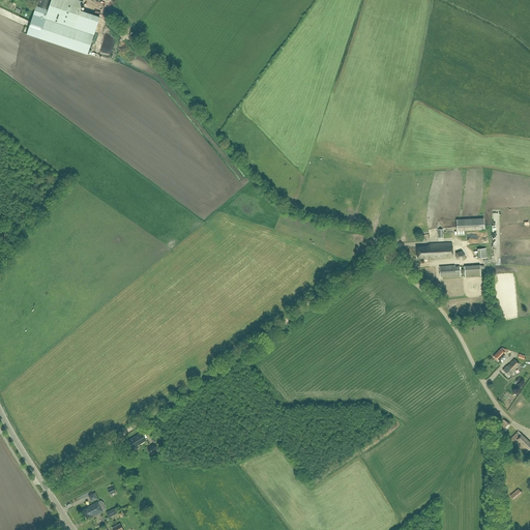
[(33,0),(40,2),(39,6),(36,5),(27,34),(87,55),(99,17),(81,10),(83,2),(78,0),(33,0)]
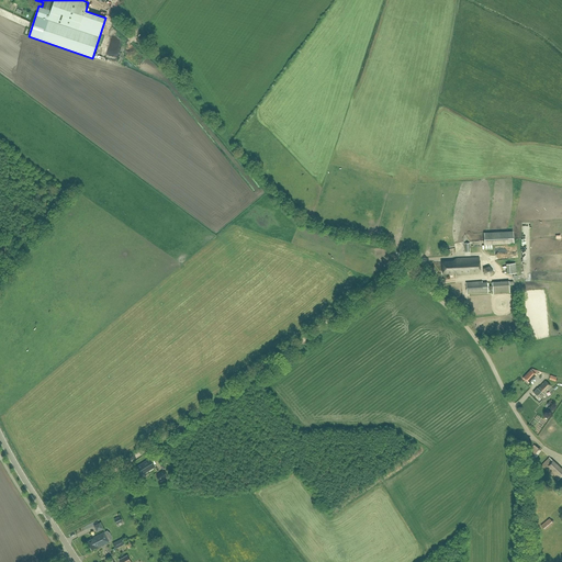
[(513,232),(507,232),(484,233),(485,245),(513,243),(513,232)]
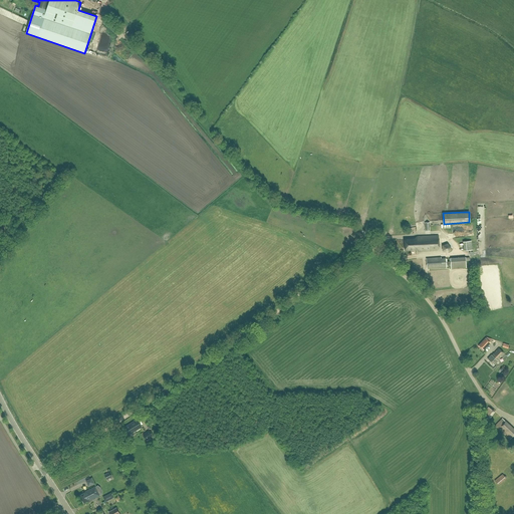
[(456,237),(470,235),(469,227),(455,229),(456,237)]
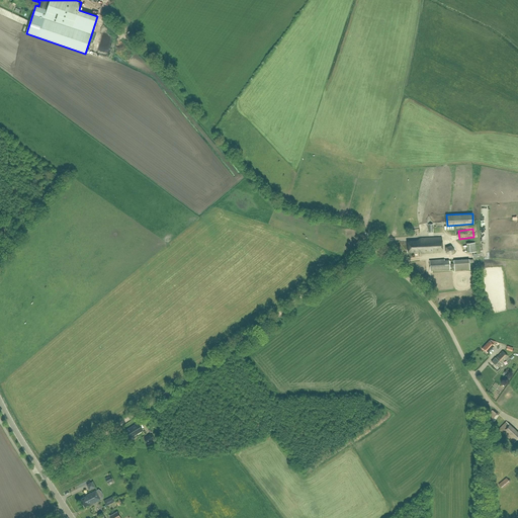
[(408,241),(408,252),(421,251),(421,253),(442,252),(441,238),(419,239),(419,241),(408,241)]
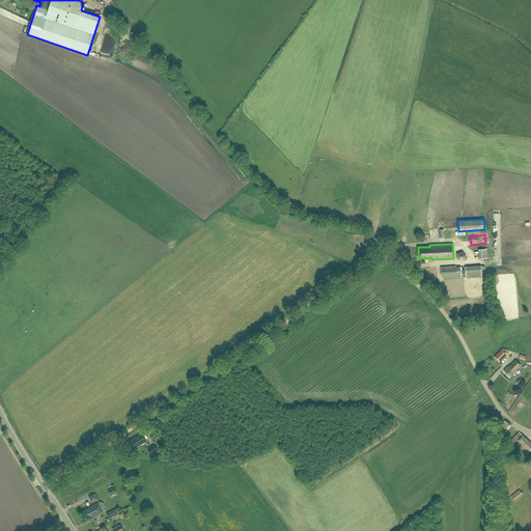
[(478,250),(479,258),(479,259),(487,258),(486,249),(478,250)]
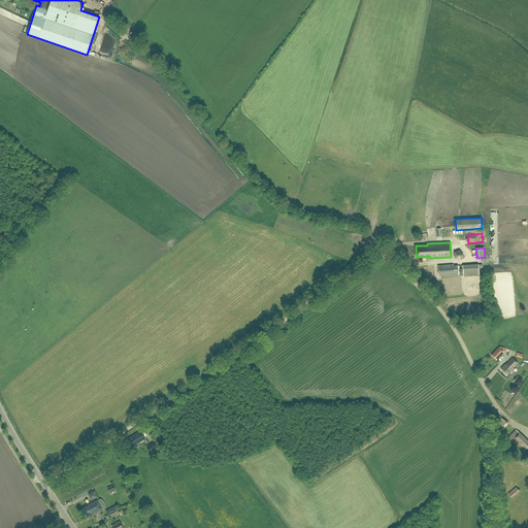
[(455,252),(454,258),(460,259),(463,255),(460,250),(455,252)]
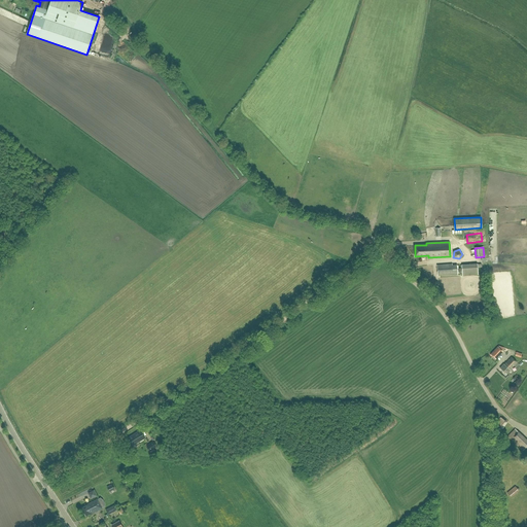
[(457,274),(457,265),(452,266),(452,264),(436,265),(437,275),(457,274)]
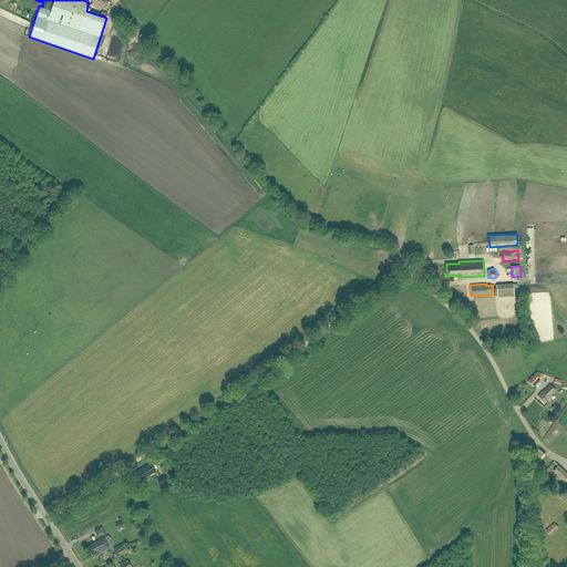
[(496,285),(497,288),(497,297),(514,295),(514,288),(517,287),(517,284),(513,285),(513,284),(496,285)]
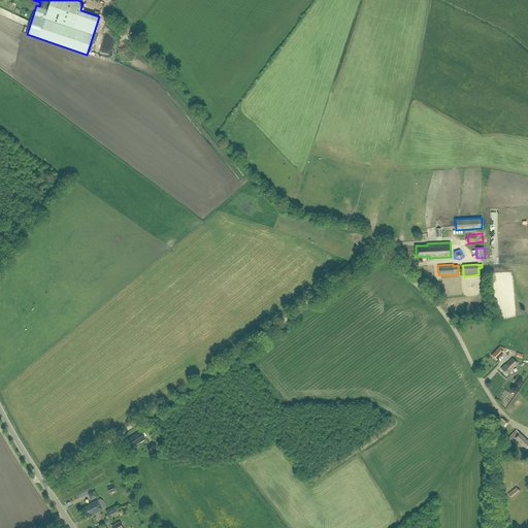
[(495,359),(502,351),(498,348),(491,355),(495,359)]
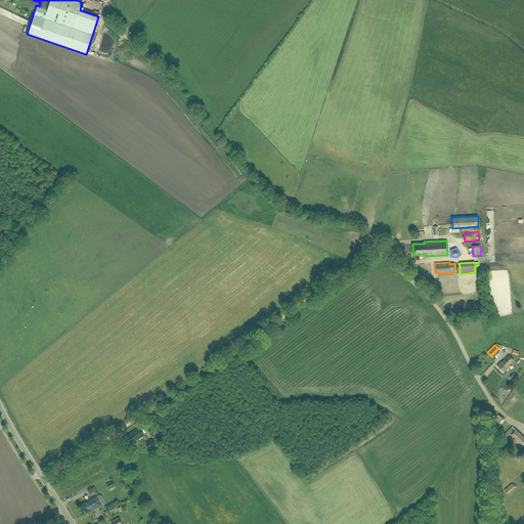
[(500,361),(497,365),(504,372),(508,367),(507,367),(514,360),(508,355),(501,362),(500,361)]
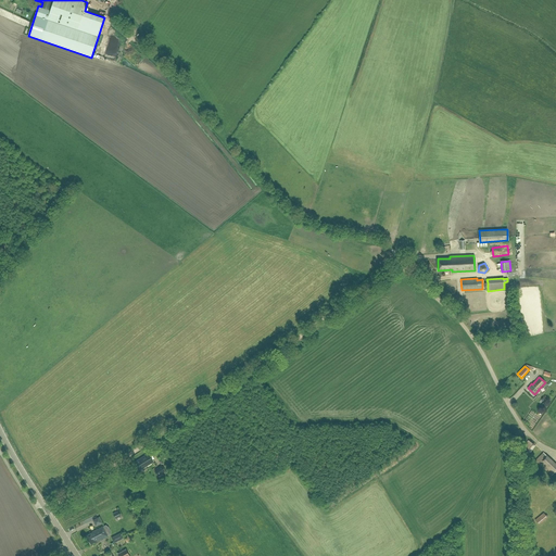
[(528,441),(521,451),(528,455),(534,445),(528,441)]
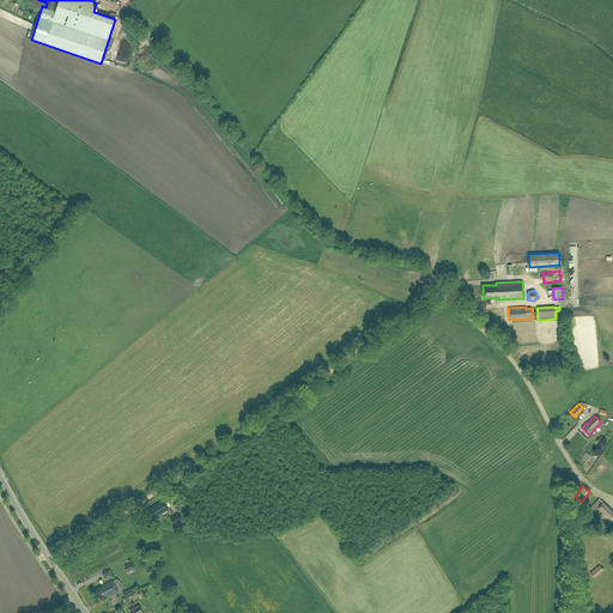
[(612,517),(612,511),(599,499),(590,508),(608,523),(612,517)]
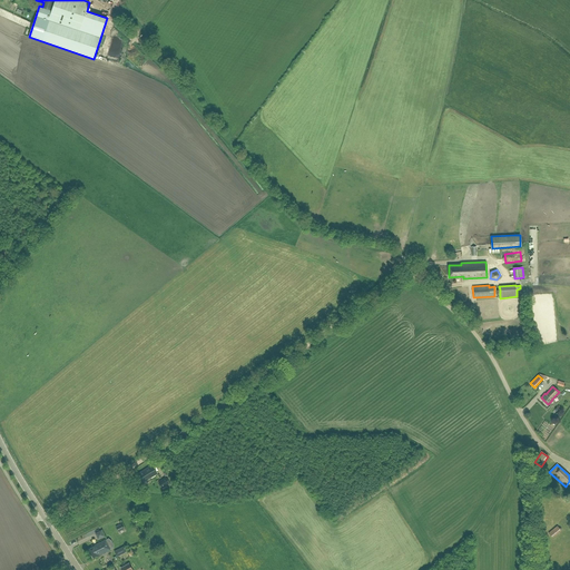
[(139,473),(144,481),(155,474),(155,473),(156,472),(153,465),(139,473)]
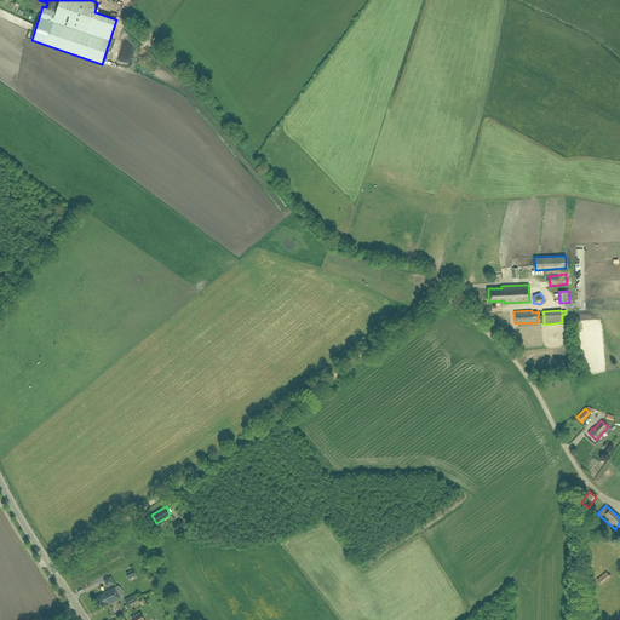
[(172,524),(176,530),(184,526),(181,520),(172,524)]
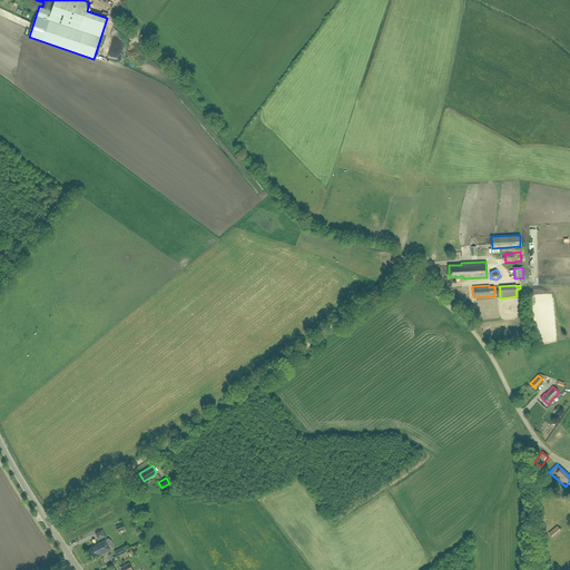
[(552,538),(556,536),(561,530),(557,526),(548,532),(552,538)]
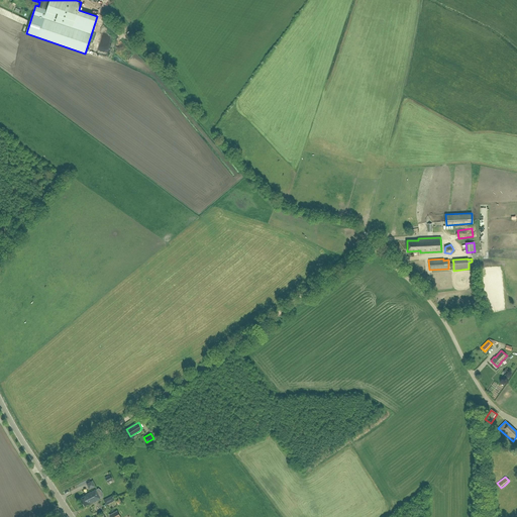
[(81,498),(85,506),(100,498),(96,489),(86,494),(87,495),(81,498)]
